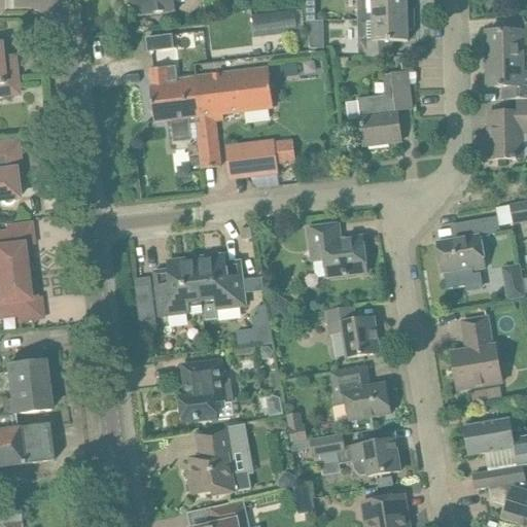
[(131,0),(133,18),(175,13),(173,0),(131,0)]
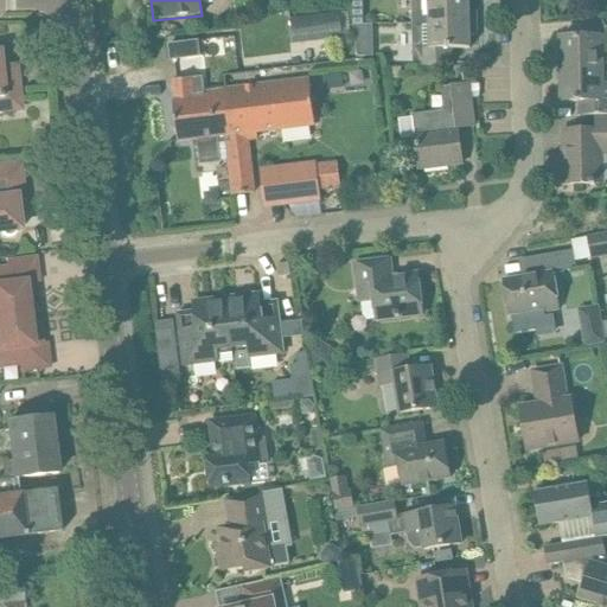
[(410,0),(413,24),(477,23),(477,12),(470,12),(468,0),(410,0)]
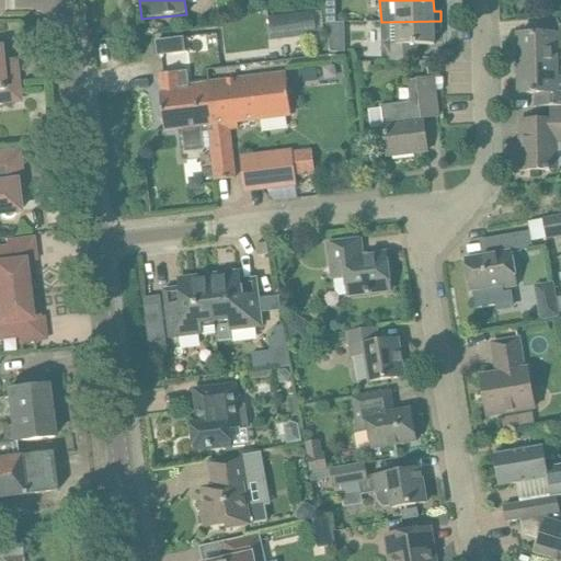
[(313,12),(270,19),(273,41),(317,34),(318,43),(319,43),(325,42),(321,12),(313,13),(313,12)]
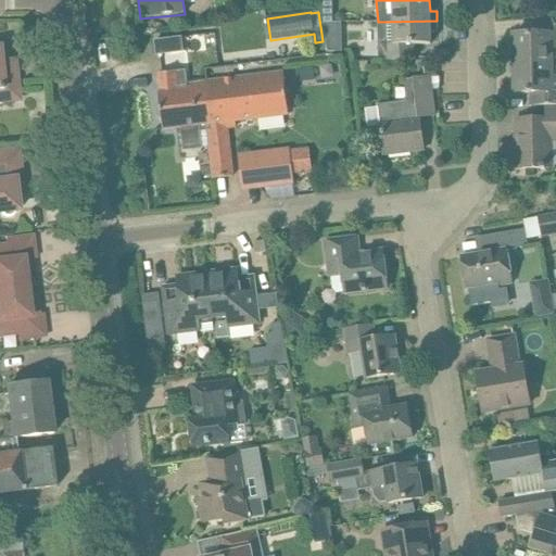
[(551,35),(513,36),(514,65),(553,64),(555,63),(555,17),(551,19),(551,26),(551,35)]
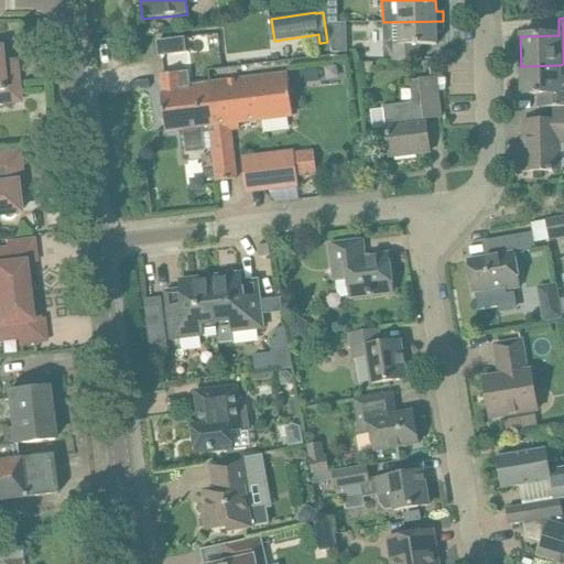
[(443,21),(383,22),(383,23),(384,63),(392,63),(420,62),(419,46),(436,45),(436,32),(443,32),(443,21)]
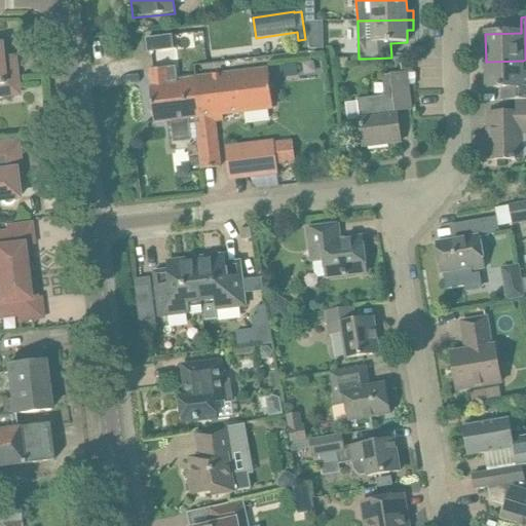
[(173,36),(146,39),(148,53),(175,50),(173,36)]
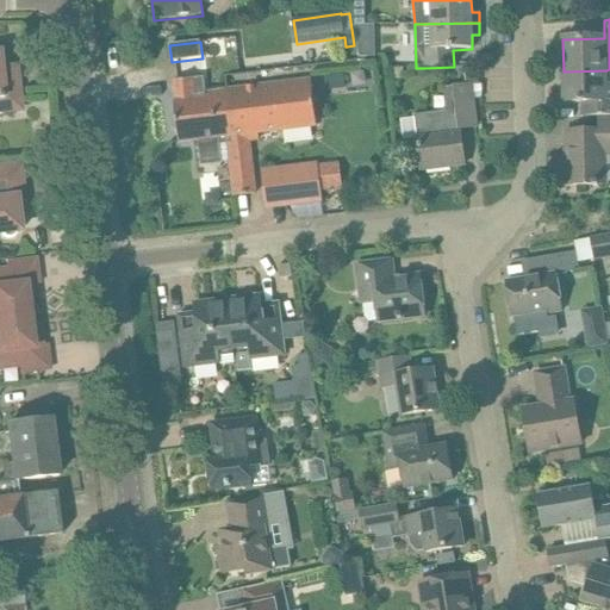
[(0,112),(20,111),(17,64),(1,67),(0,55),(0,112)]
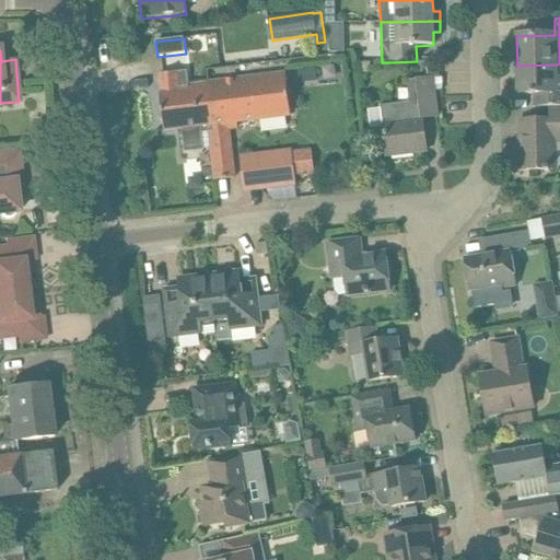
[(559,63),(557,65),(517,66),(517,95),(533,95),(539,95),(545,94),(545,102),(559,101),(559,63)]
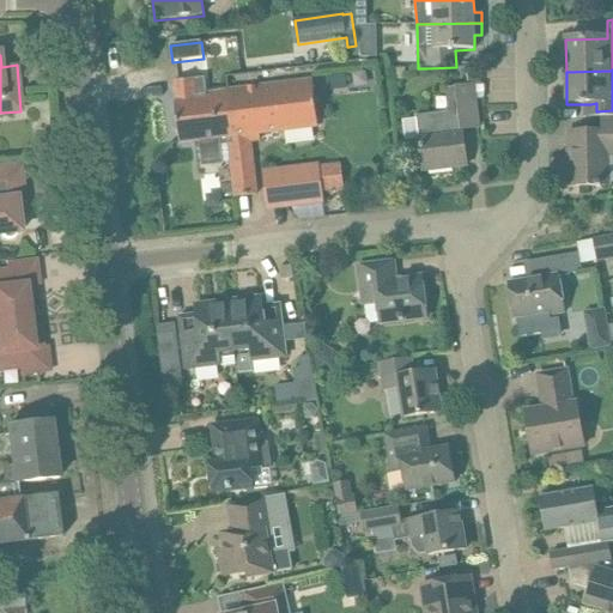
[(193,79),(175,82),(177,103),(175,104),(180,144),(199,141),(200,149),(220,146),(229,146),(230,163),(252,161),(249,135),(249,134),(235,137),(229,91),(208,95),(208,99),(196,101),(193,79)]
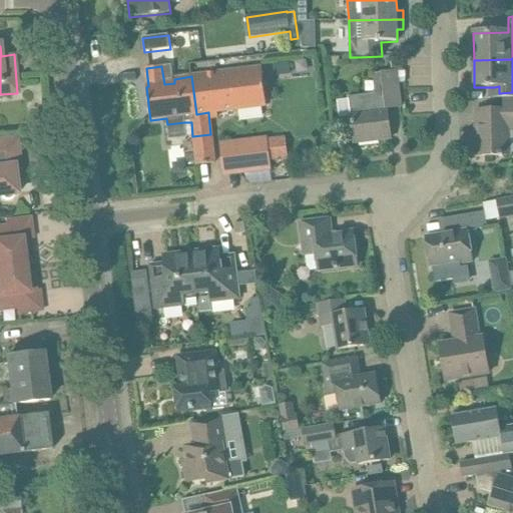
[(262,68),(191,76),(196,114),(208,112),(208,113),(266,106),(264,86),(262,68)]
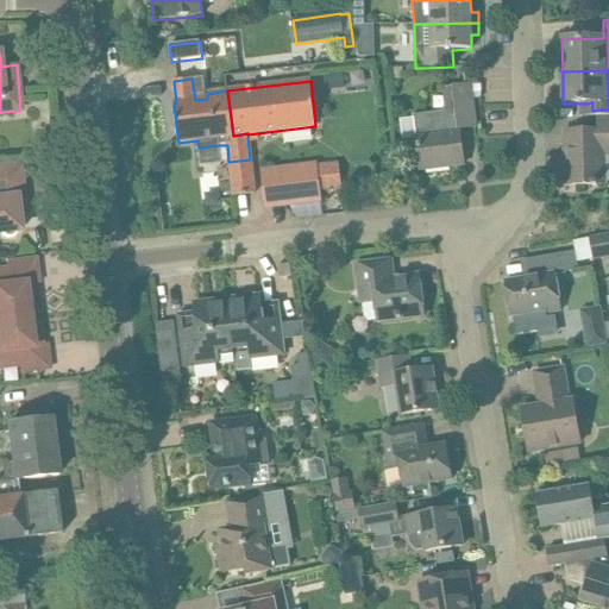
[(445,112),(414,115),(415,123),(418,146),(421,170),(463,165),(459,130),(476,127),(470,85),(452,87),(443,88),(445,112)]
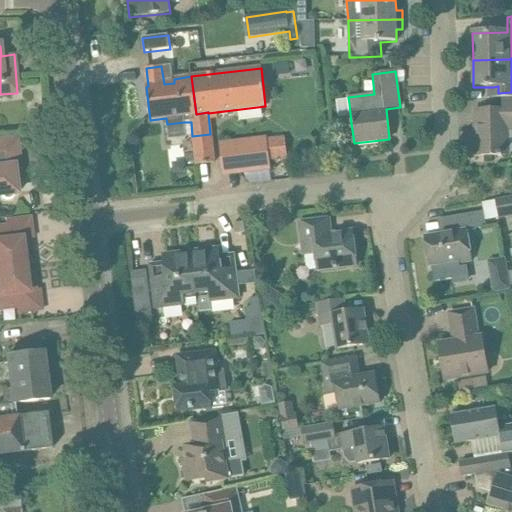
[(494,110),(474,111),(475,156),(498,156),(498,157),(502,157),(502,156),(509,156),(508,131),(511,130),(511,110),(502,110),(494,110)]
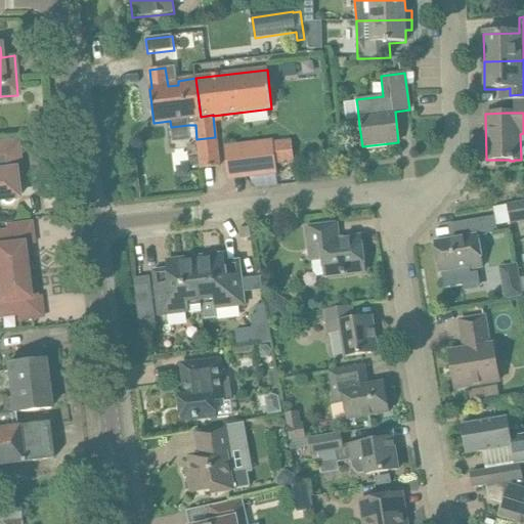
[(215,137),(197,139),(201,169),(219,167),(215,137)]
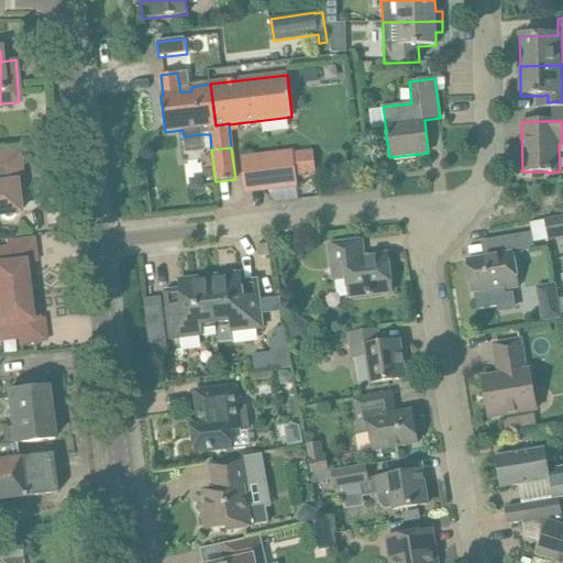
[(18,153),(0,154),(0,216),(1,217),(15,214),(20,214),(15,185),(22,184),(20,167),(18,153)]
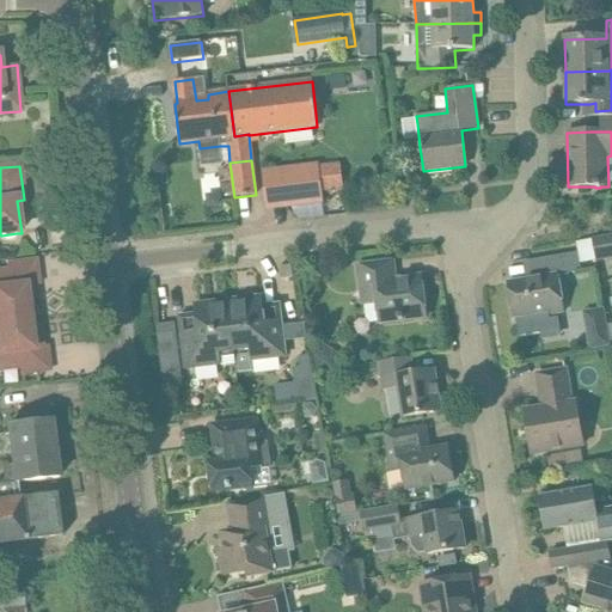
[(317,166),(281,170),(285,207),(322,203),(317,166)]
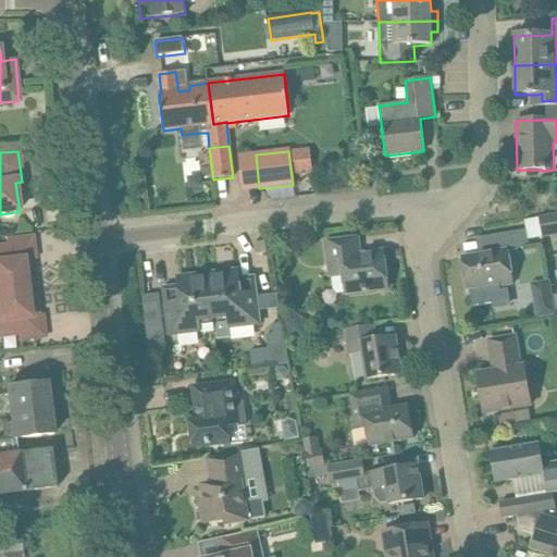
[(556,215),(539,219),(540,225),(542,237),(543,238),(556,235),(556,215)]
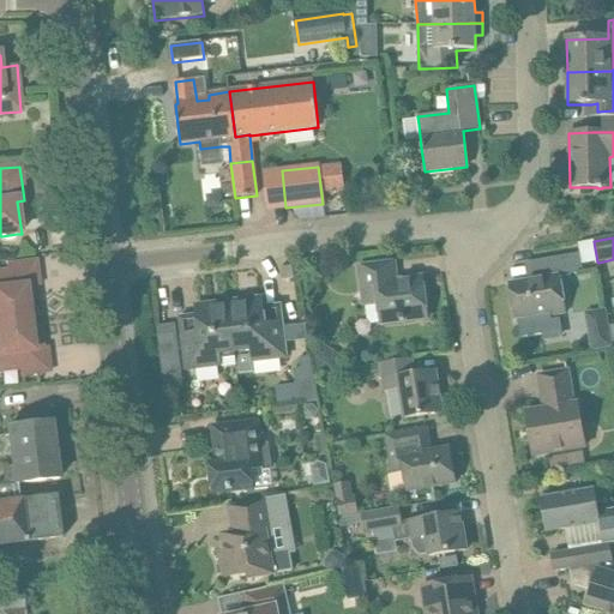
[(537,280),(509,284),(515,320),(517,319),(521,338),(542,335),(543,342),(564,338),(560,319),(552,320),(552,317),(566,314),(560,277),(583,274),(579,254),(534,262),(537,280)]
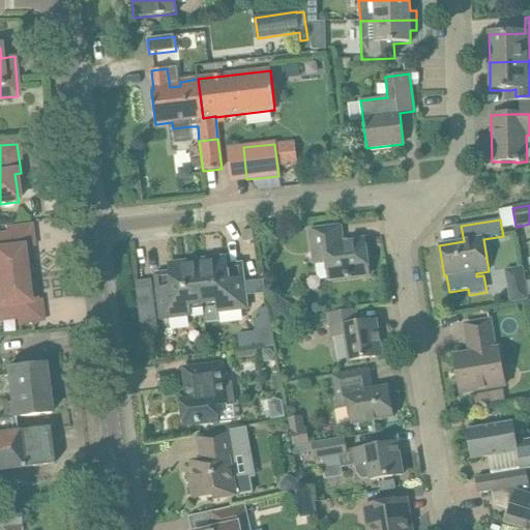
[(0,277),(26,275),(23,248),(33,246),(31,227),(5,230),(6,235),(0,235),(0,277)]
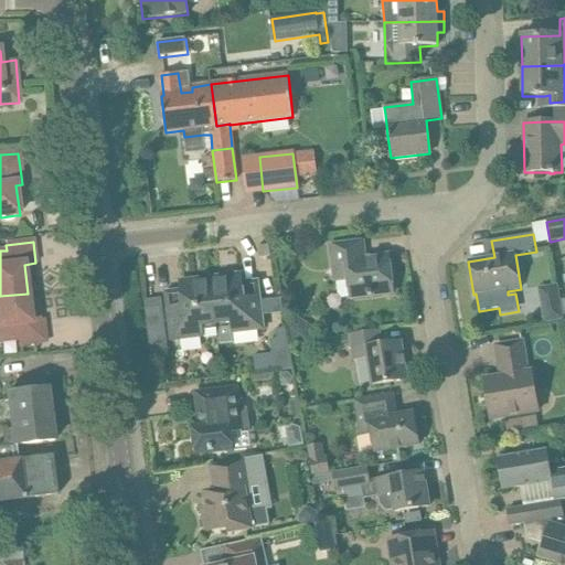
[(362,243),(331,247),(333,268),(336,283),(349,280),(351,298),(371,296),(393,292),(388,256),(364,259),(362,243)]
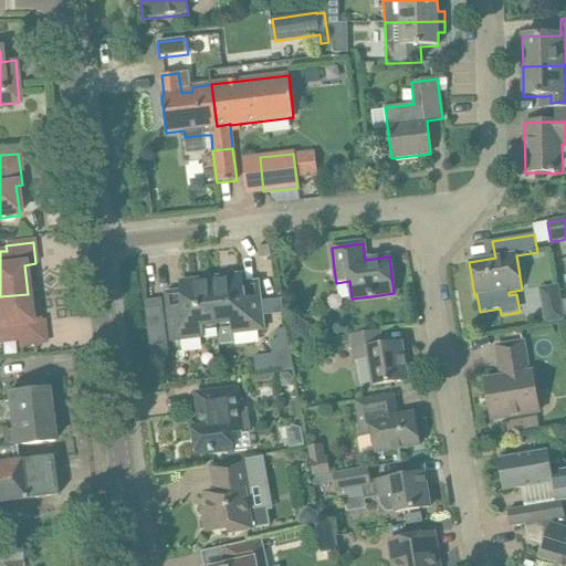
[(270,245),(258,248),(260,259),(271,258),(270,245)]
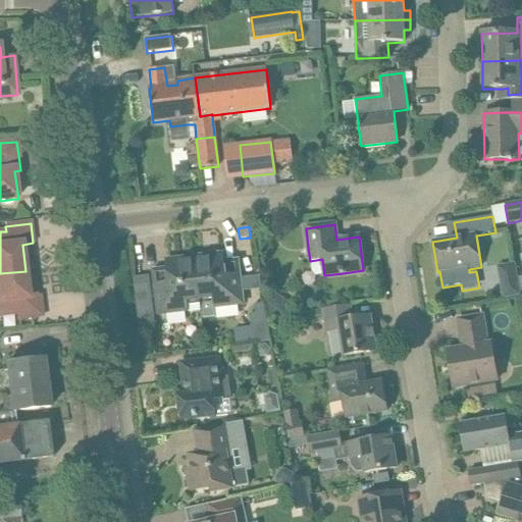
[(222,254),(195,257),(201,304),(202,318),(216,317),(215,308),(244,304),(243,299),(242,292),(240,278),(226,280),(223,260),(222,254)]
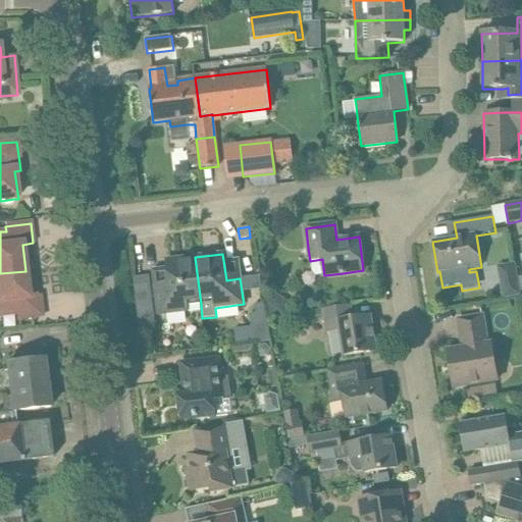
[(169,286),(155,289),(156,295),(159,315),(178,312),(188,311),(187,306),(201,304),(195,257),(166,261),(169,286)]
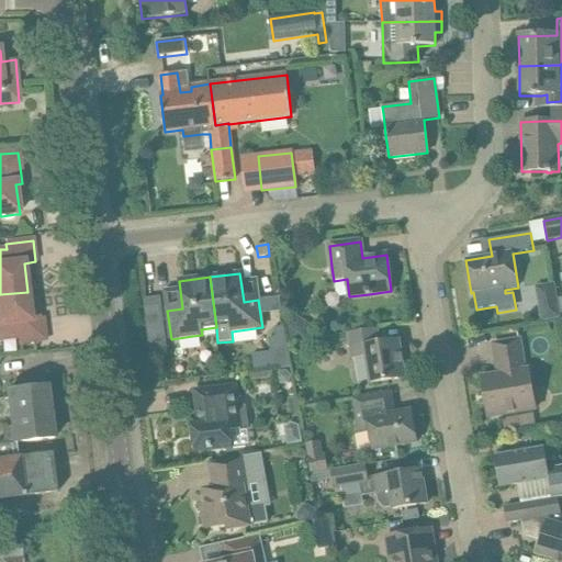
[(27,292),(0,294),(0,339),(18,338),(19,344),(23,343),(45,340),(42,318),(32,321),(31,317),(27,292)]
